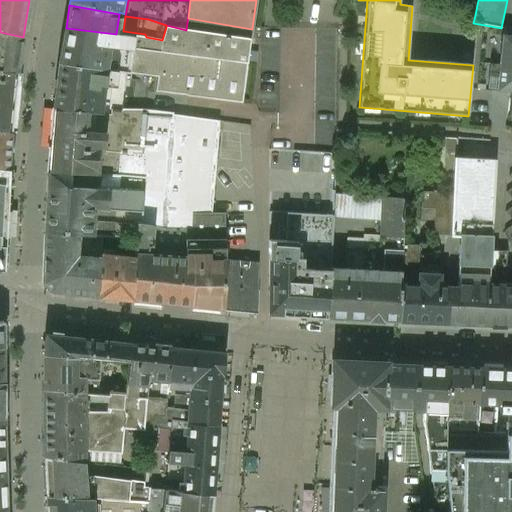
[(252,29),(234,26),(233,36),(251,39),(252,29)]
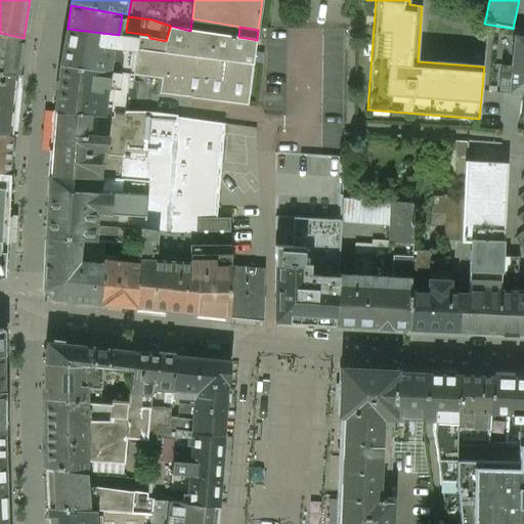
[(190,31),(170,28),(166,41),(149,38),(138,36),(137,38),(133,76),(162,79),(160,94),(190,98),(248,105),(256,41),(190,31)]
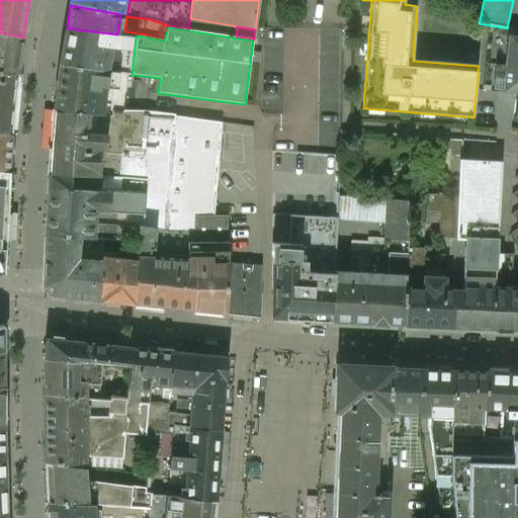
[(117,34),(67,28),(60,66),(119,73),(119,74),(127,75),(131,75),(132,75),(136,37),(117,34)]
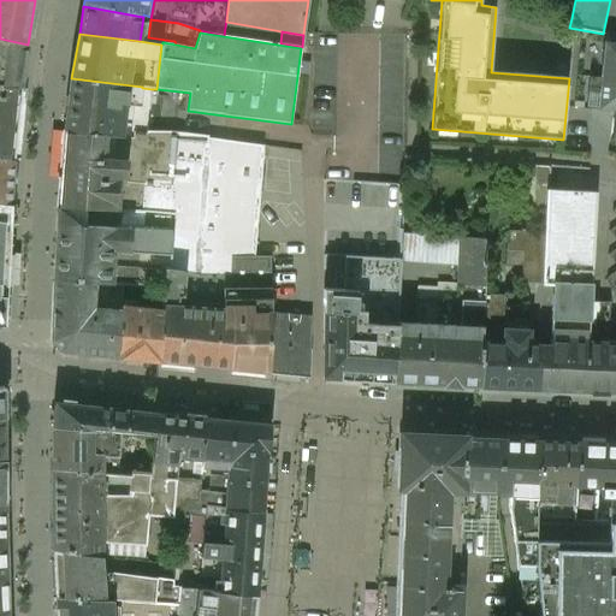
[(319,34),(303,34),(303,35),(302,47),(317,48),(319,34)]
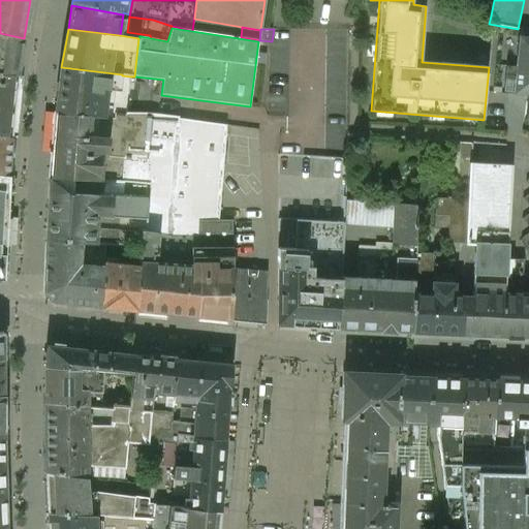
[(24,38),(0,33),(0,71),(19,75),(24,38)]
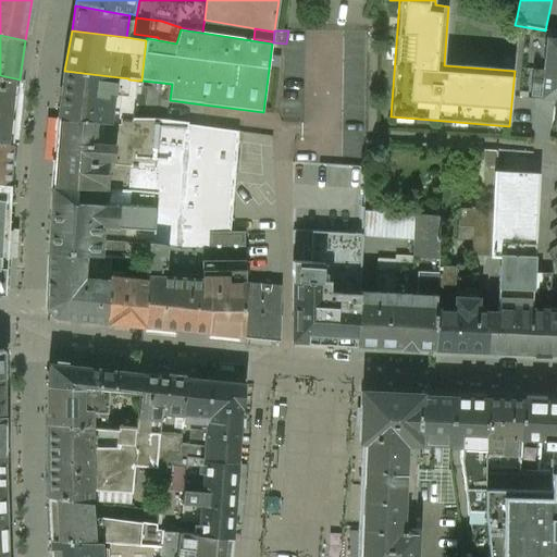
[(556,40),(546,39),(540,100),(556,101),(554,126),(556,126),(556,125),(556,40)]
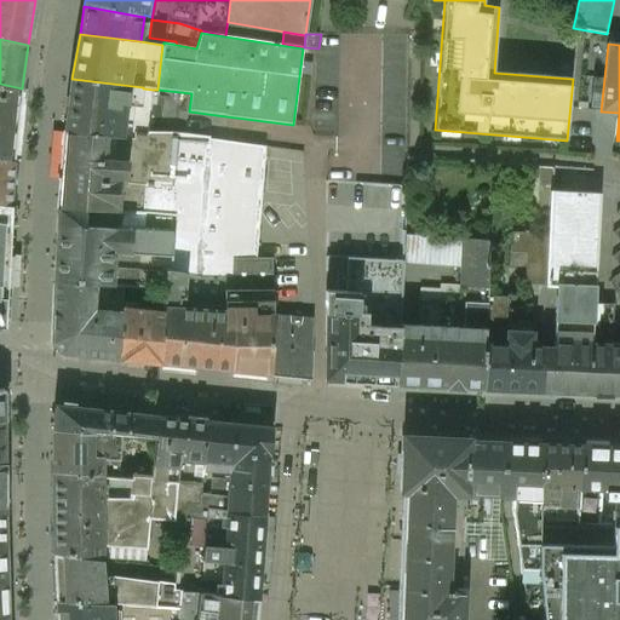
[(143,87),(72,79),(64,133),(133,138),(133,132),(149,133),(153,90),(143,89),(143,87)]
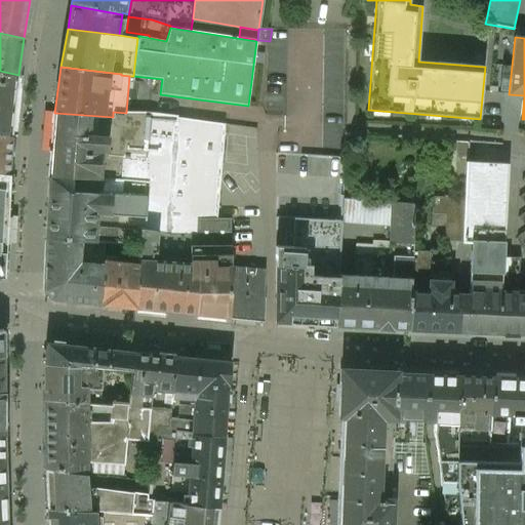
[(18,75),(0,71),(0,134),(12,137),(18,75)]
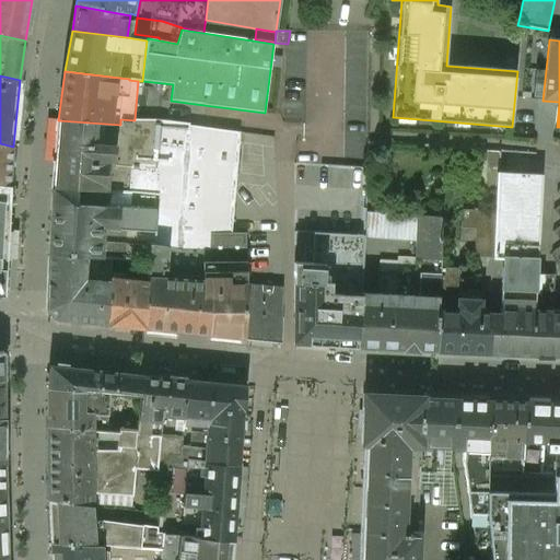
[(173,84),(142,81),(141,81),(138,81),(135,120),(164,121),(201,127),(203,105),(171,101),(173,84)]
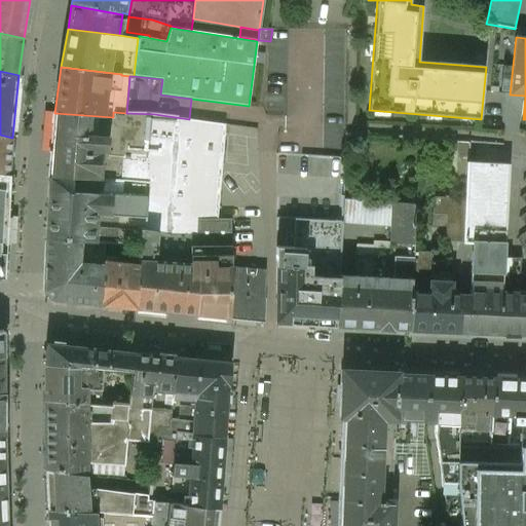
[(113,117),(54,113),(49,178),(72,179),(124,182),(149,184),(154,114),(126,113),(113,112),(113,117)]
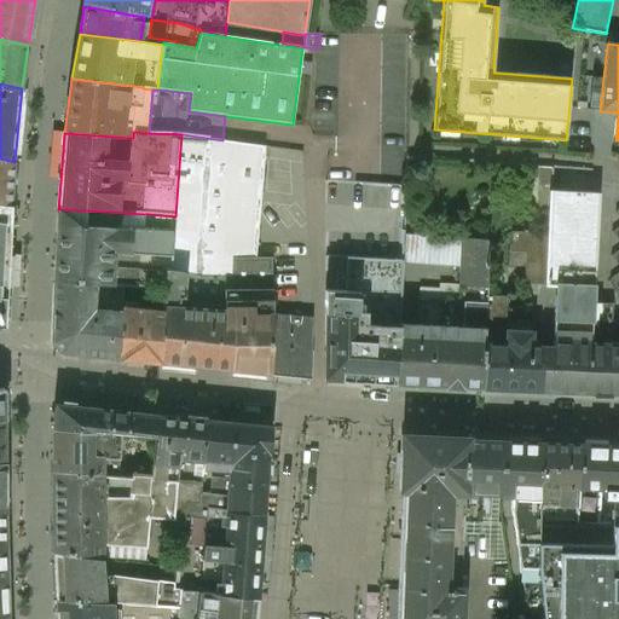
[(264,148),(223,140),(181,134),(175,217),(171,271),(185,275),(224,277),(231,277),(232,258),(254,259),(264,148)]
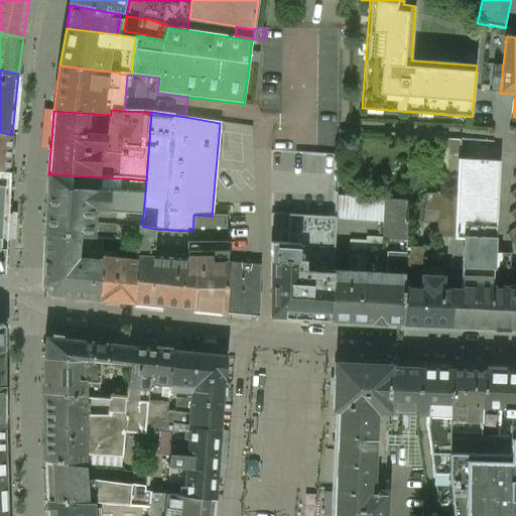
[(12,135),(0,132),(0,169),(8,171),(12,135)]
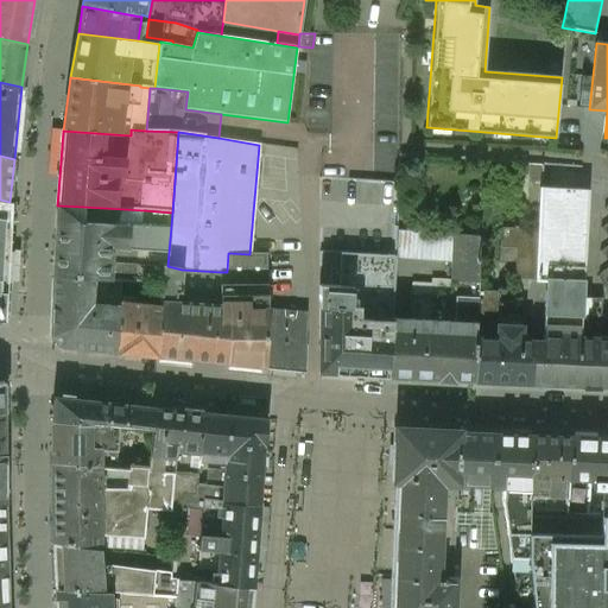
[(397,227),(343,225),(343,210),(349,210),(349,179),(325,177),(320,177),(320,373),(388,377),(392,318),(396,258),(397,227)]
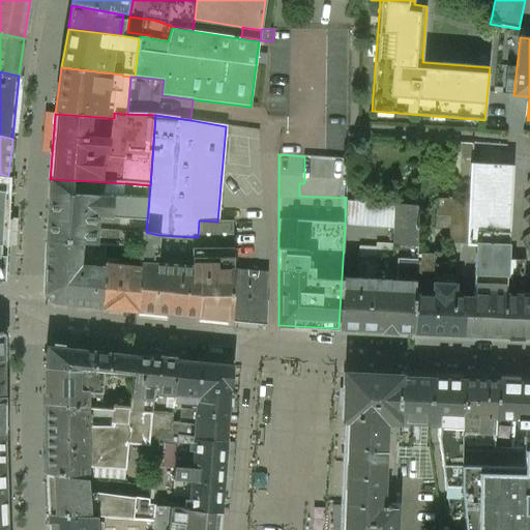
[(513,167),(470,165),(468,201),(466,243),(466,244),(476,245),(473,292),(506,293),(508,260),(513,167)]
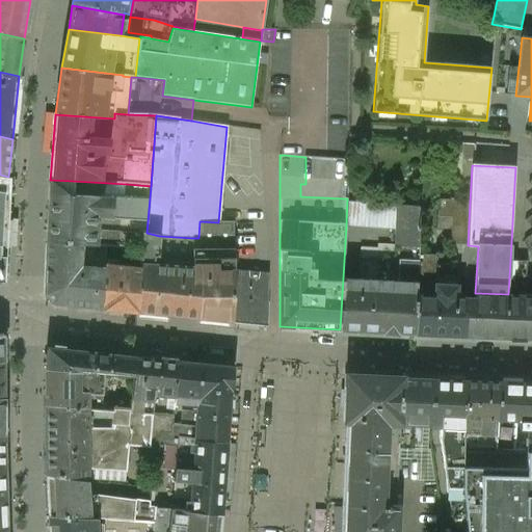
[(0,215),(6,216),(8,177),(0,175),(0,215)]
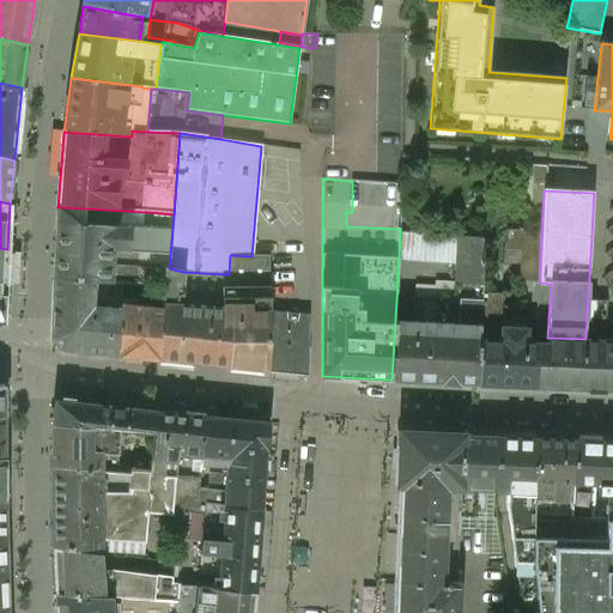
[(84,208),(58,207),(55,279),(93,280),(163,284),(164,267),(169,268),(174,214),(145,212),(144,228),(116,225),(115,229),(83,225),(84,208)]
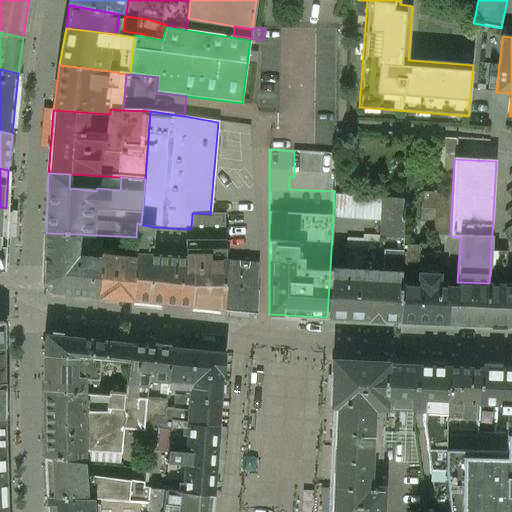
[(452,194),(423,193),(423,209),(435,209),(434,235),(450,235),(452,194)]
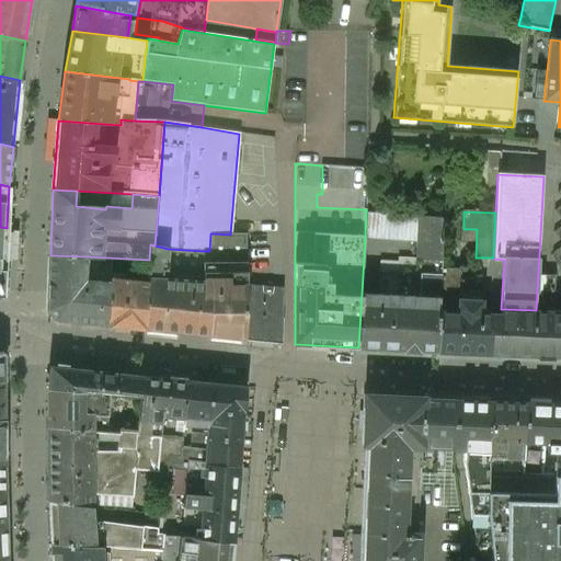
[(443,218),(419,217),(418,260),(430,261),(428,274),(441,275),(441,268),(443,218)]
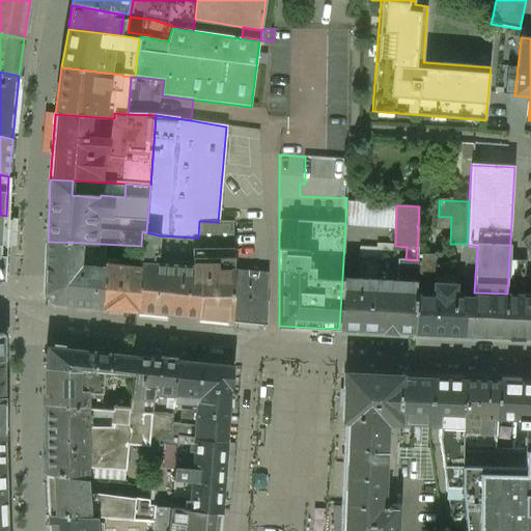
[(218,222),(199,221),(198,238),(192,238),(192,248),(216,249),(216,251),(232,252),(234,222),(218,222)]
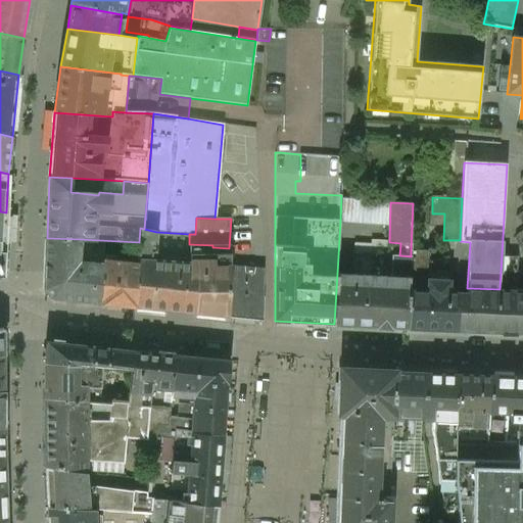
[(144,229),(140,228),(139,242),(140,242),(139,259),(150,260),(150,256),(151,256),(151,252),(155,252),(156,232),(144,229)]
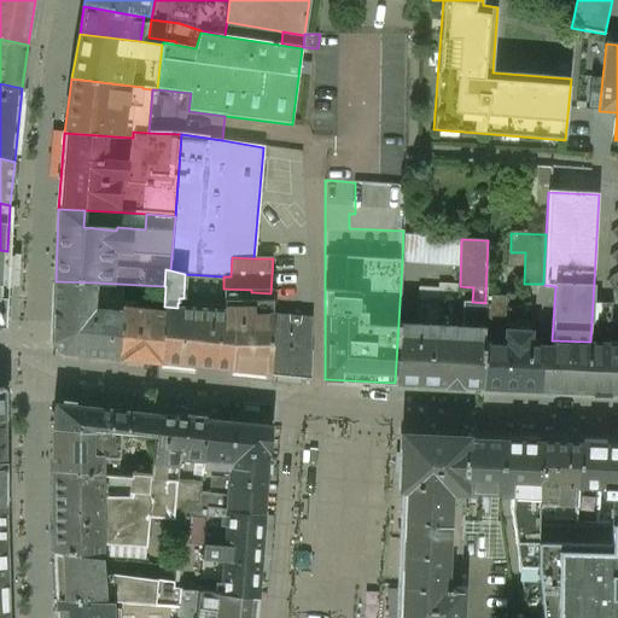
[(223,277),(185,274),(184,298),(179,298),(179,303),(178,303),(178,308),(199,309),(222,310),(223,289),(223,277)]
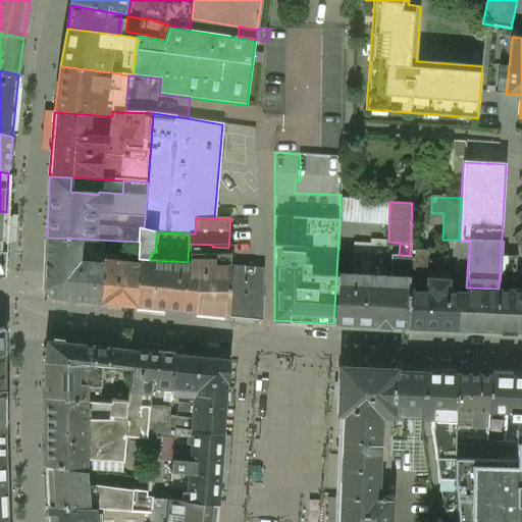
[(80,239),(47,238),(44,286),(53,297),(100,302),(102,263),(79,262),(80,239)]
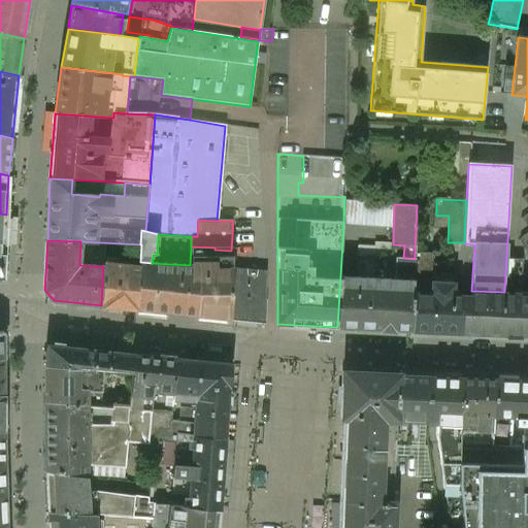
[(231,251),(215,250),(215,248),(191,246),(190,265),(190,276),(198,276),(197,315),(228,316),(230,268),(231,251)]
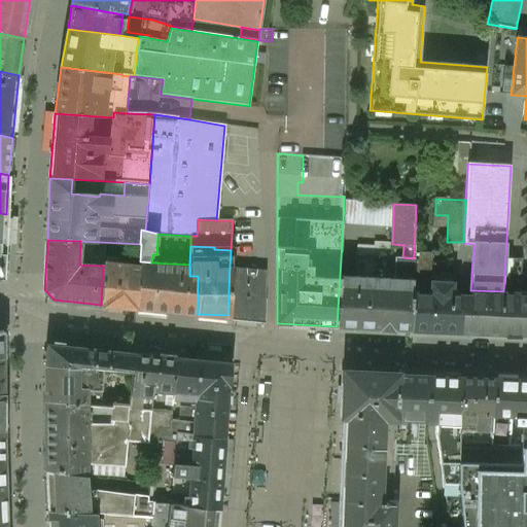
[(432,253),(414,252),(414,258),(412,280),(419,281),(431,282),(432,253)]
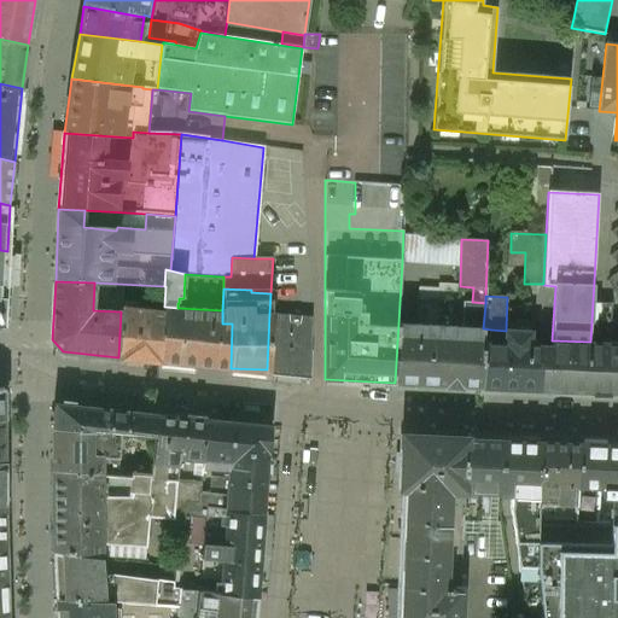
[(472,302),(419,299),(417,325),(483,328),(485,303),(472,302)]
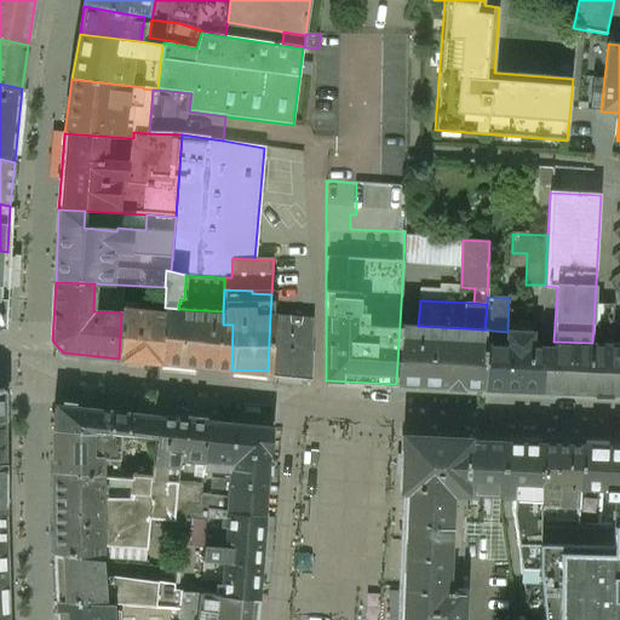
[(613,305),(595,304),(592,343),(612,344),(613,305)]
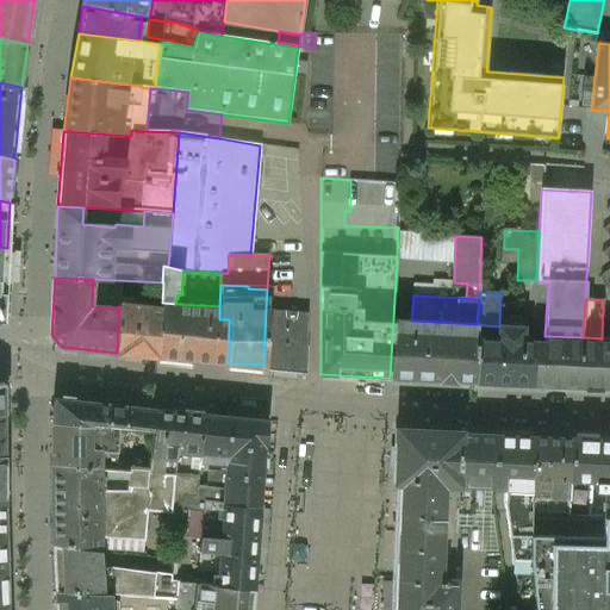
[(194,360),(197,305),(175,304),(162,303),(161,306),(160,356),(194,360)]
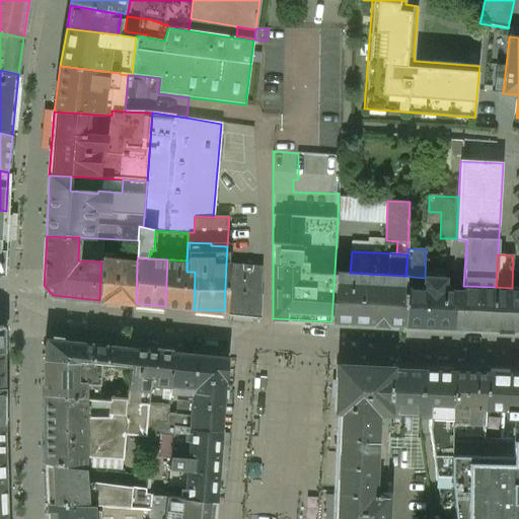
[(137,261),(102,260),(102,262),(101,262),(99,300),(136,303),(137,261)]
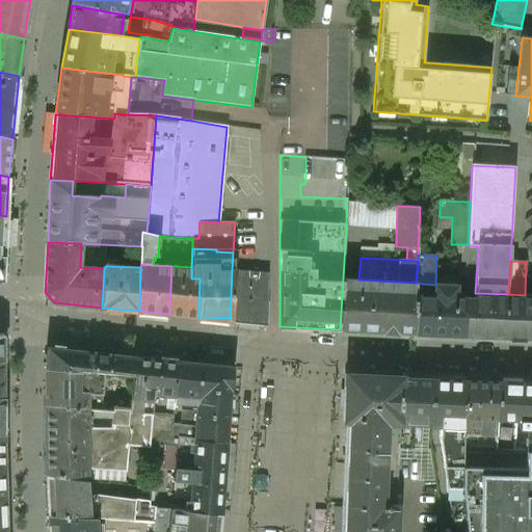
[(171,266),(169,314),(198,317),(200,278),(191,278),(191,267),(171,266)]
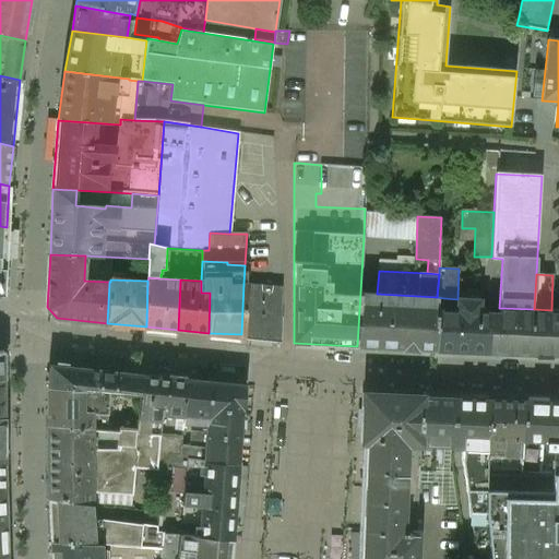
[(282,286),(244,284),(241,334),(280,336),(282,286)]
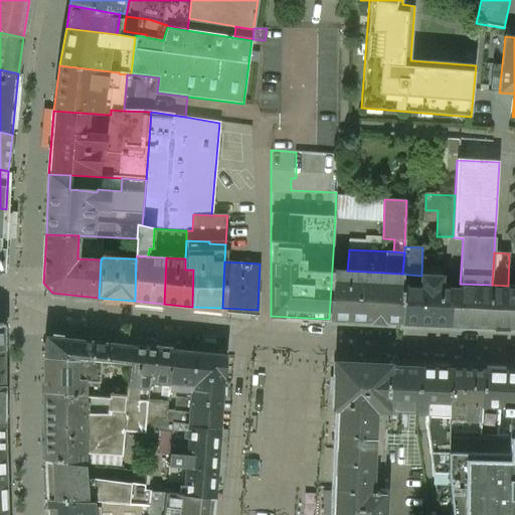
[(347,271),(332,270),(329,319),(400,322),(402,274),(347,271)]
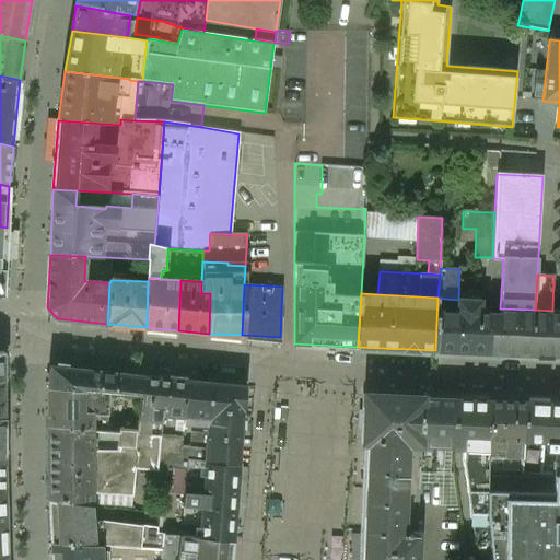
[(458,300),(445,299),(438,298),(435,350),(487,353),(489,314),(480,313),(481,301),(458,300)]
